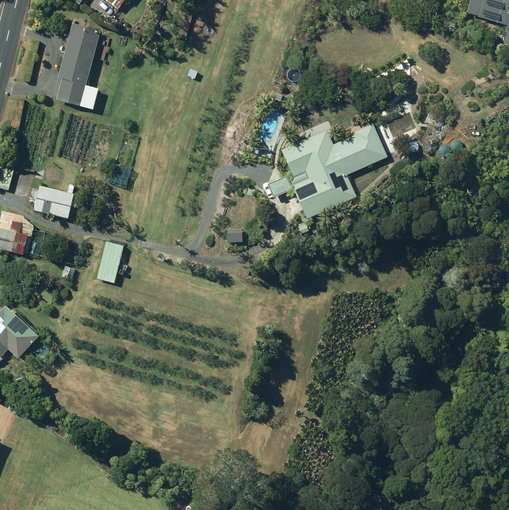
[(104,0),(118,9),(124,0),(104,0)]
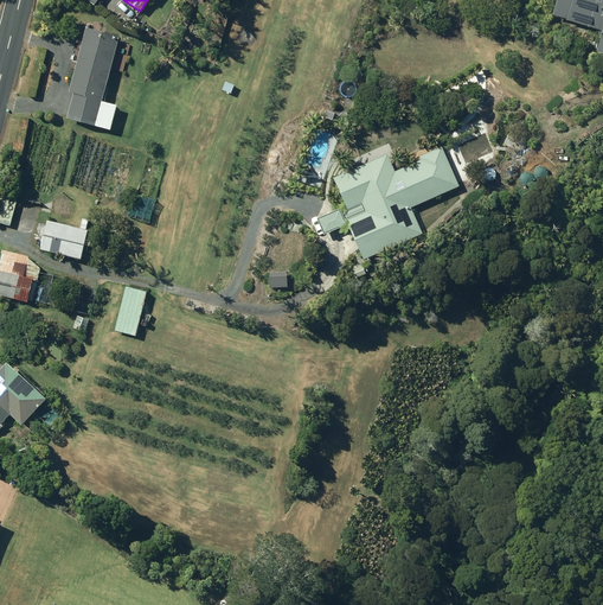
[(602,0),(559,0),(556,16),(602,30),(602,31),(602,37),(602,0)]
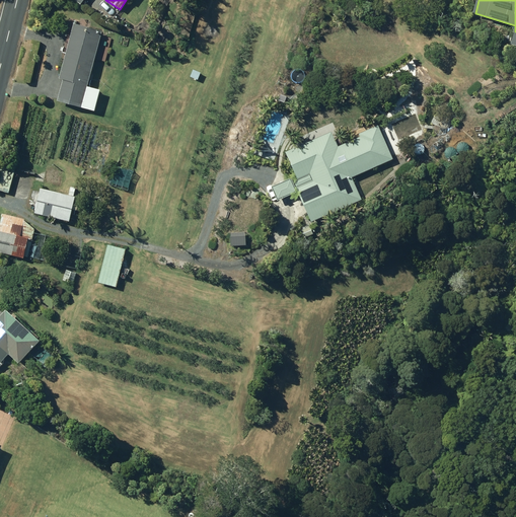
[(91,107),(96,92),(85,90),(93,60),(103,63),(109,40),(99,37),(101,32),(76,25),(61,79),(63,80),(59,97),(91,107)]
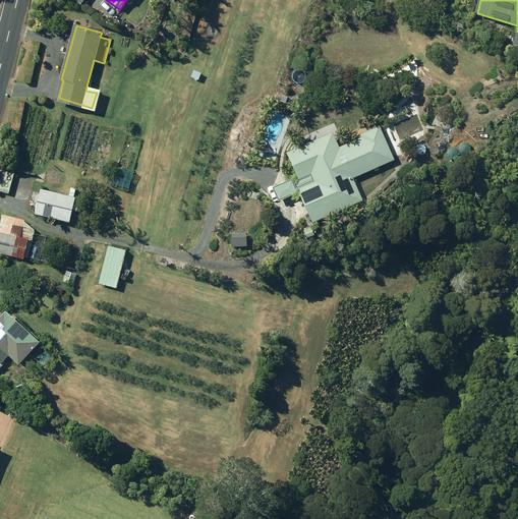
[(116,45),(126,49),(128,39),(119,37),(116,45)]
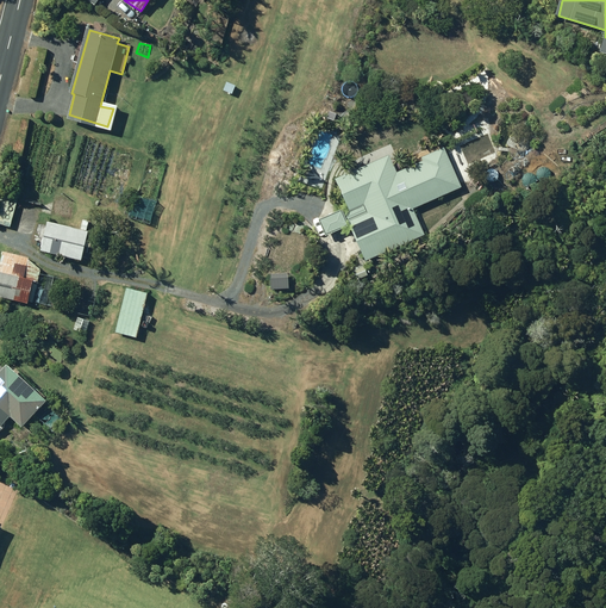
[(419,235),(408,209),(457,187),(443,154),(419,165),(420,168),(398,177),(394,168),(393,166),(389,159),(338,180),(353,211),(343,216),(342,211),(320,221),(328,235),(353,223),(354,224),(367,258),(408,240),(419,235)]
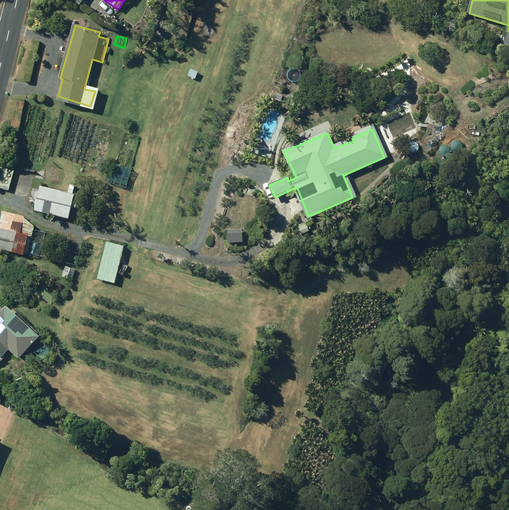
[(122,148),(134,151),(137,140),(124,137),(122,148)]
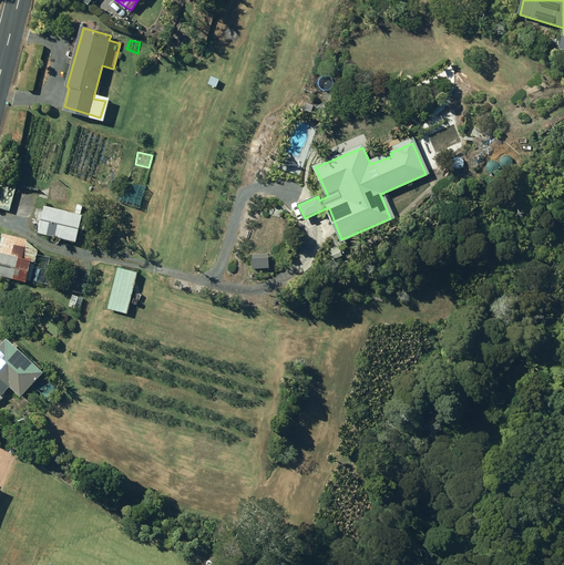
[(0,208),(8,211),(14,182),(1,178),(0,184),(0,208)]
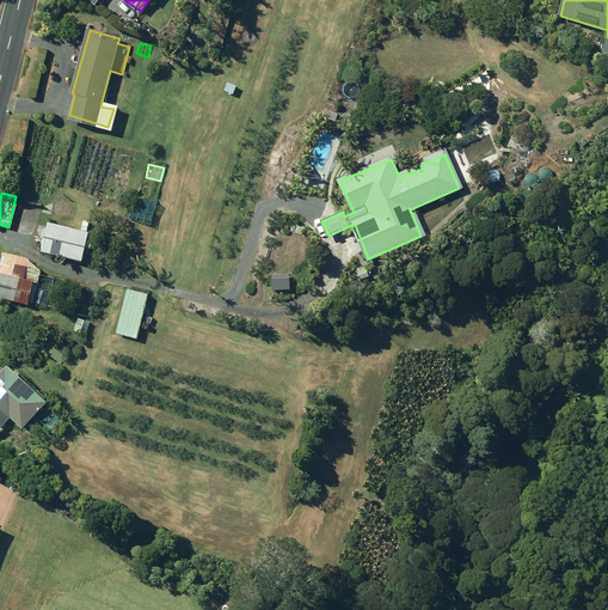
[(128,218),(149,225),(155,202),(135,196),(128,218)]
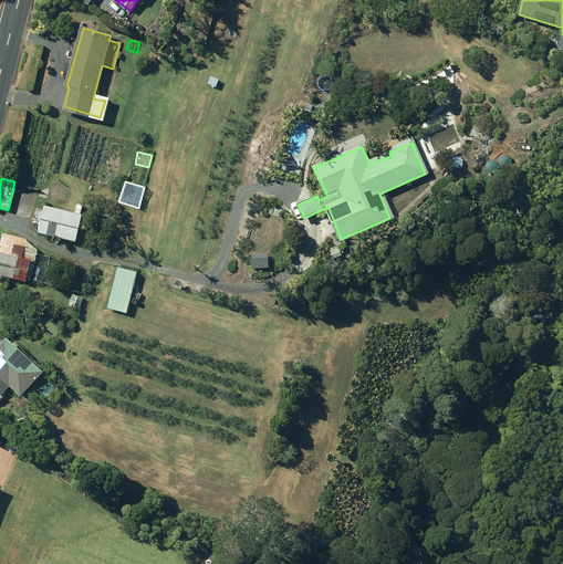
[(45,201),(63,205),(66,187),(50,183),(45,201)]
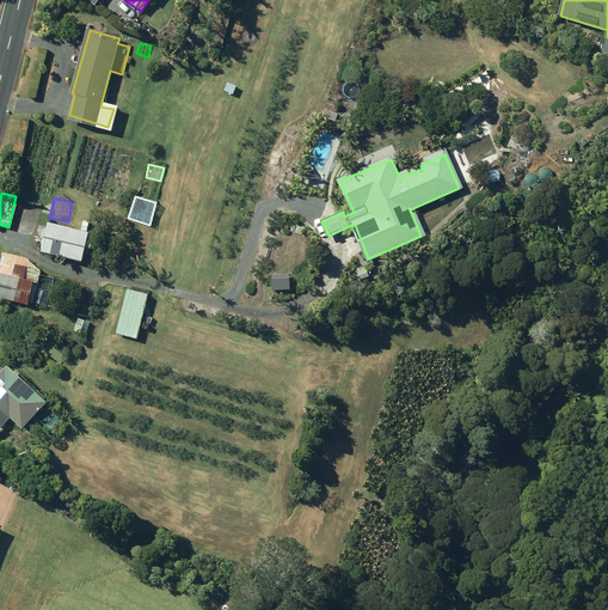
[(42,252),(83,262),(90,232),(49,223),(42,252)]
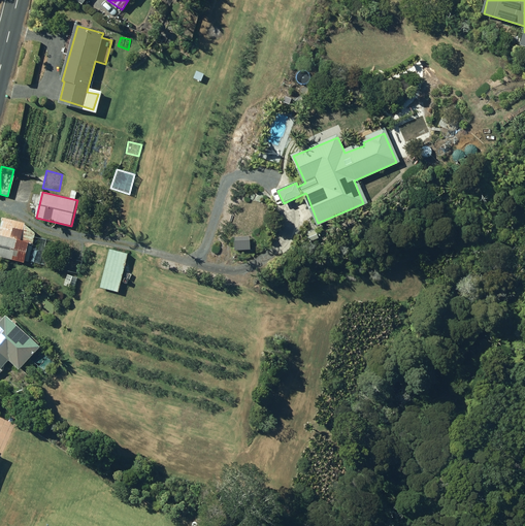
[(2,220),(0,229),(0,257),(23,262),(28,242),(31,243),(34,233),(25,226),(2,220)]
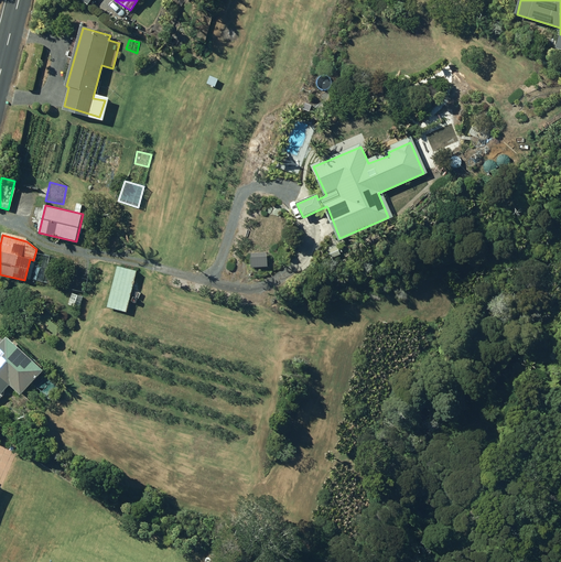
[(107,309),(126,314),(136,272),(117,268),(107,309)]
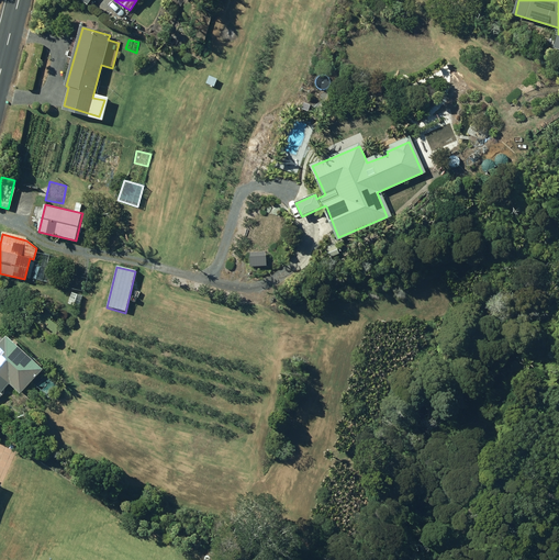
[(67,305),(76,309),(80,298),(71,294),(67,305)]
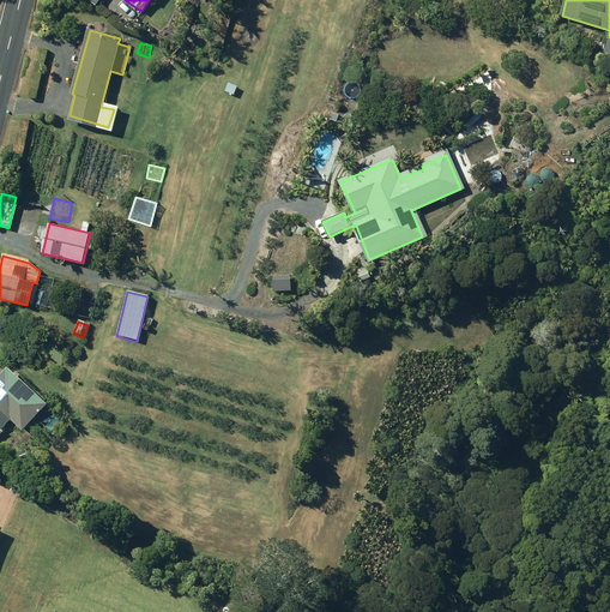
[(0,432),(0,429),(11,417),(20,426),(22,425),(44,401),(10,369),(0,378),(0,432)]
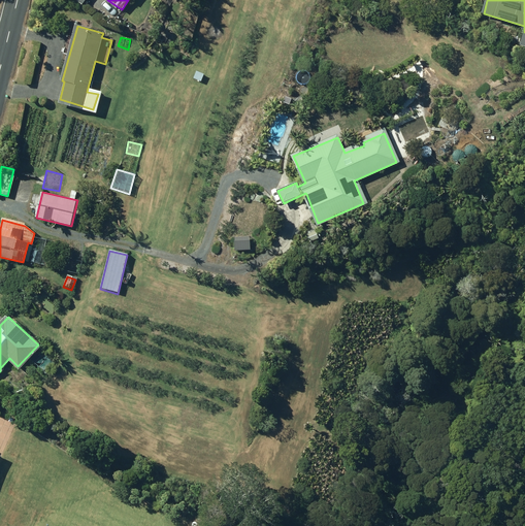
[(55,339),(60,341),(63,334),(57,332),(55,339)]
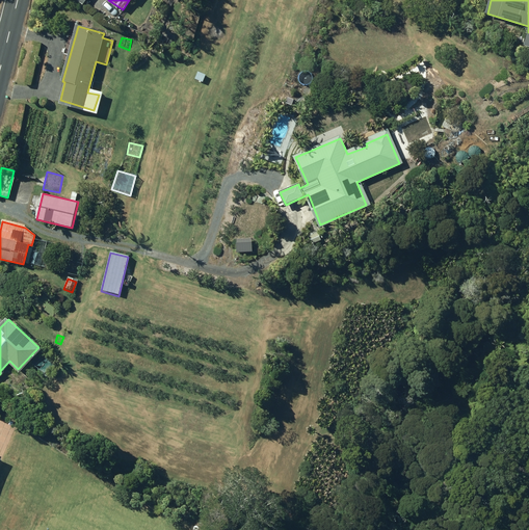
[(47,362),(38,371),(49,381),(58,372),(47,362)]
